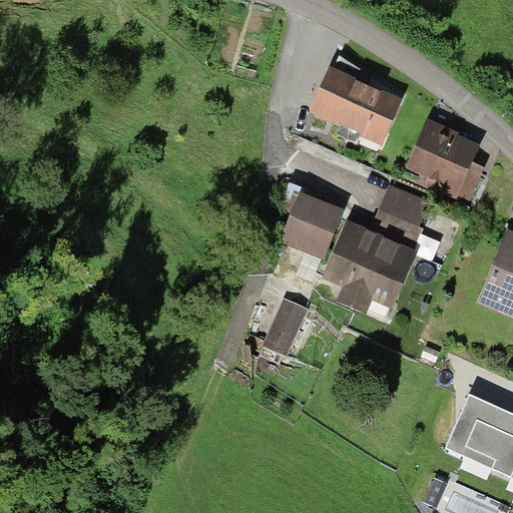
[(331,65),(310,112),(350,130),(383,145),(404,99),(331,65)]
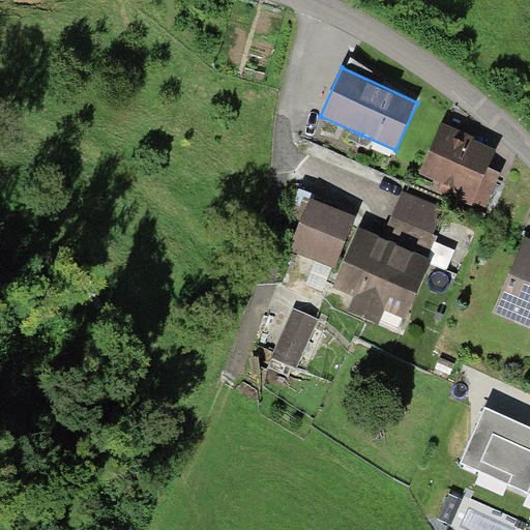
[(466,133),(442,122),(416,181),(473,206),(475,202),(490,169),(497,150),(474,141),(475,137),(466,133)]
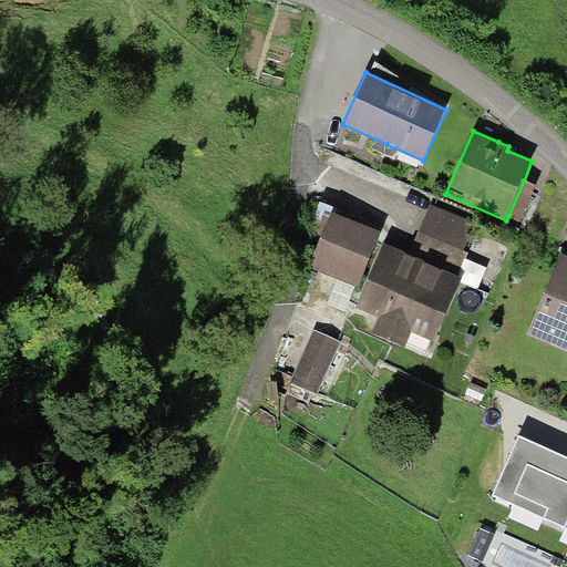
[(536,186),(524,181),(508,216),(521,222),(536,186)]
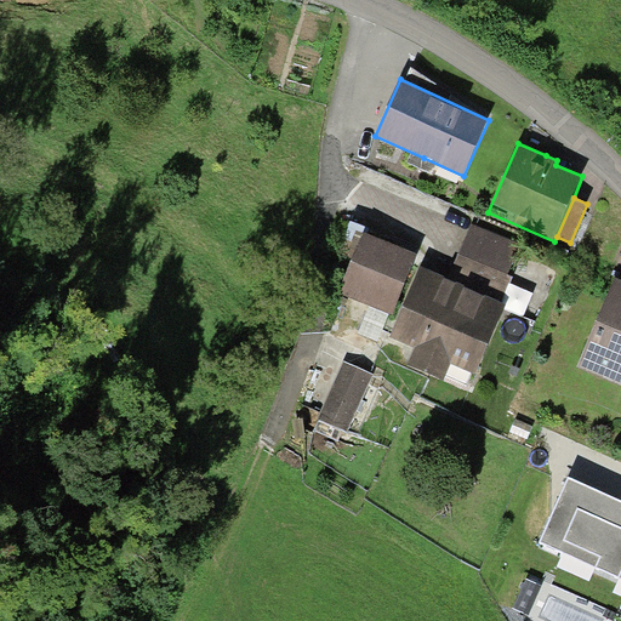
[(520,244),(472,223),(449,279),(501,301),(512,278),(507,275),(520,244)]
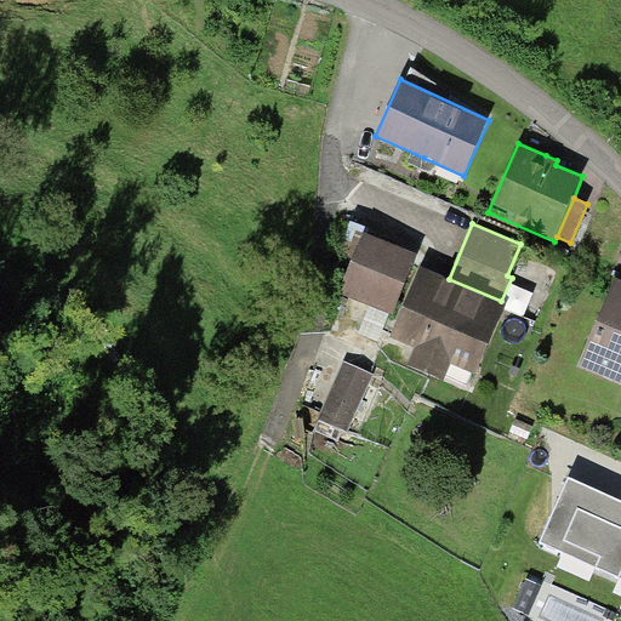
[(365,233),(340,291),(393,314),(419,255),(365,233)]
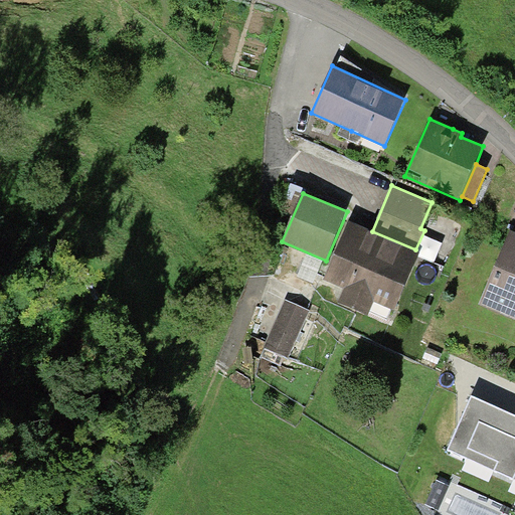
[(372,231),(349,221),(324,280),(339,287),(344,289),(339,301),(369,314),(375,302),(395,310),(420,251),(415,249),(372,231)]
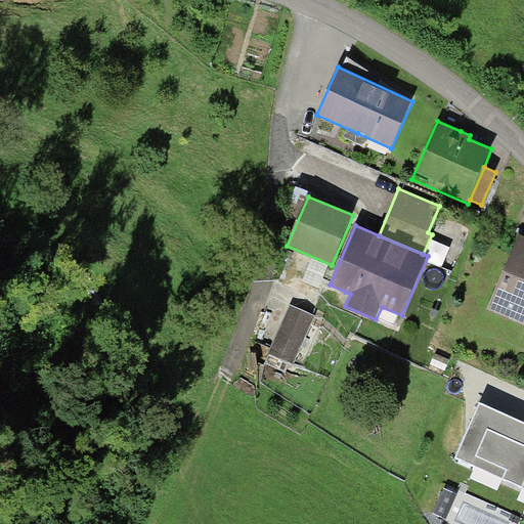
[(523,236),(519,235),(487,309),(523,323),(523,236)]
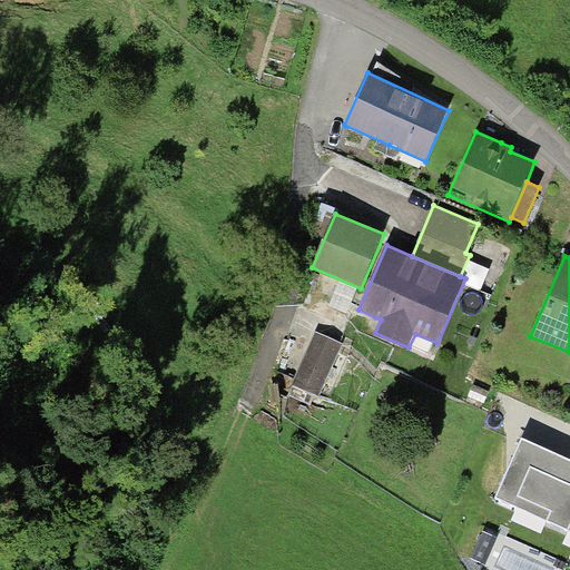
[(341,343),(315,332),(293,384),(318,395),(341,343)]
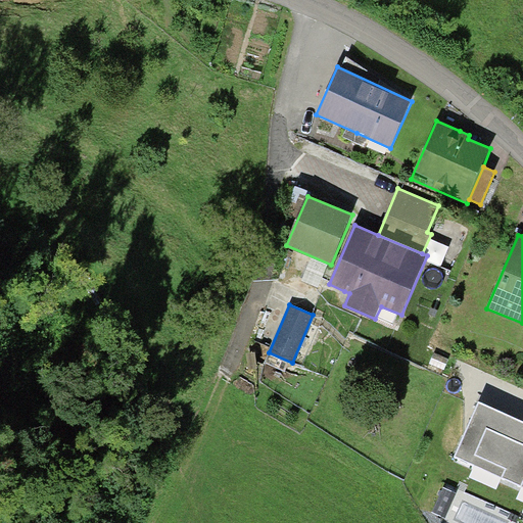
[(522,422),(513,418),(479,402),(455,457),(522,486),(522,422)]
